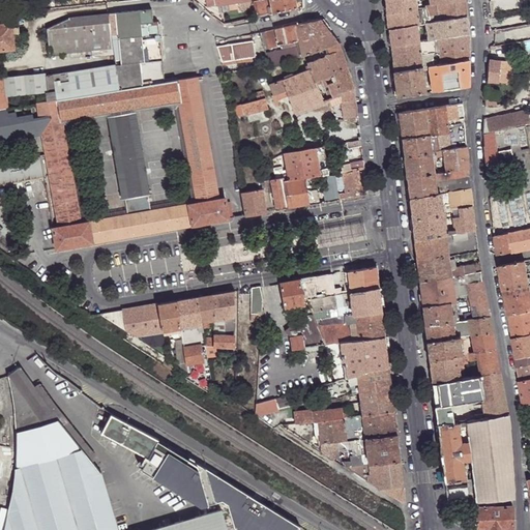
[(255,0),(254,0),(257,17),(268,13),(265,0),(255,0)]
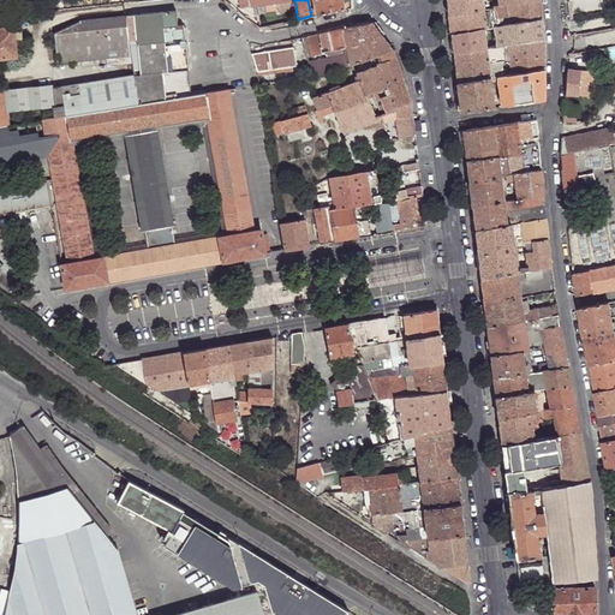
[(314,0),(317,15),(351,7),(350,0),(314,0)]
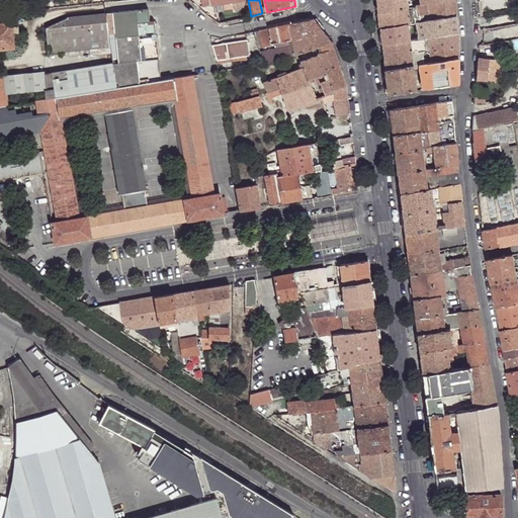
[(375,0),(377,11),(407,7),(406,0),(375,0)]
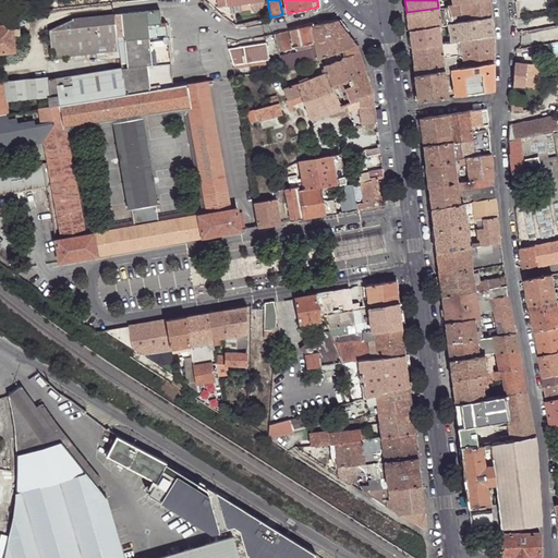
[(472,20),(490,17),(487,0),(478,0),(453,4),(449,5),(449,11),(450,15),(453,15),(471,12),(472,20)]
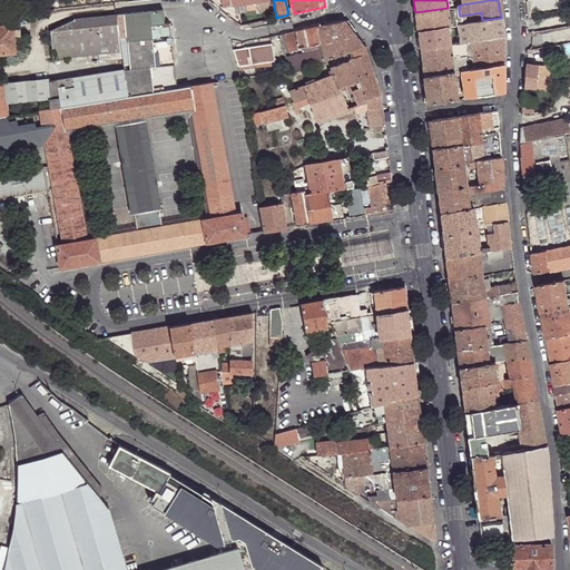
[(415,12),(418,31),(448,27),(450,26),(448,8),(415,12)]
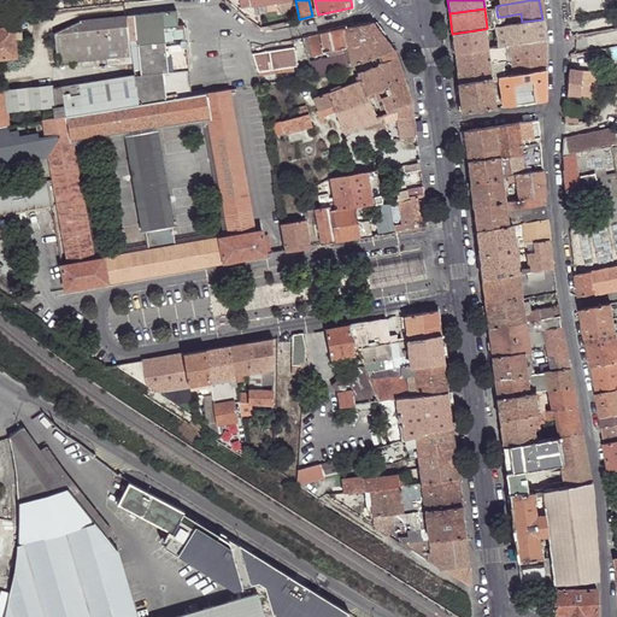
[(154,13),(158,34),(178,30),(175,11),(154,13)]
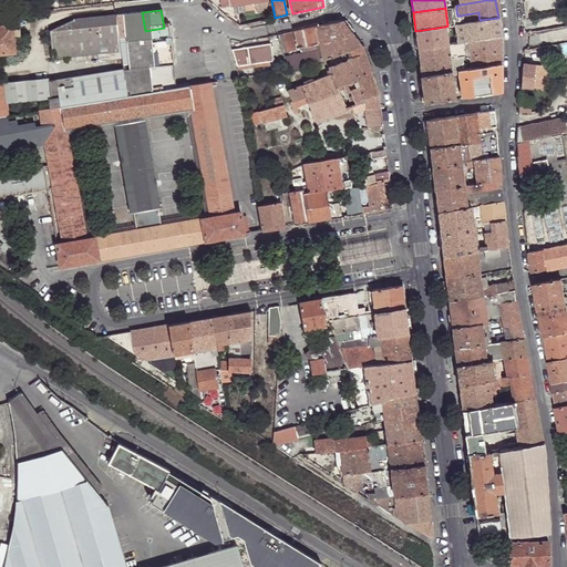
[(125,32),(135,94),(155,91),(145,31),(142,12),(116,14),(120,32),(125,32)]
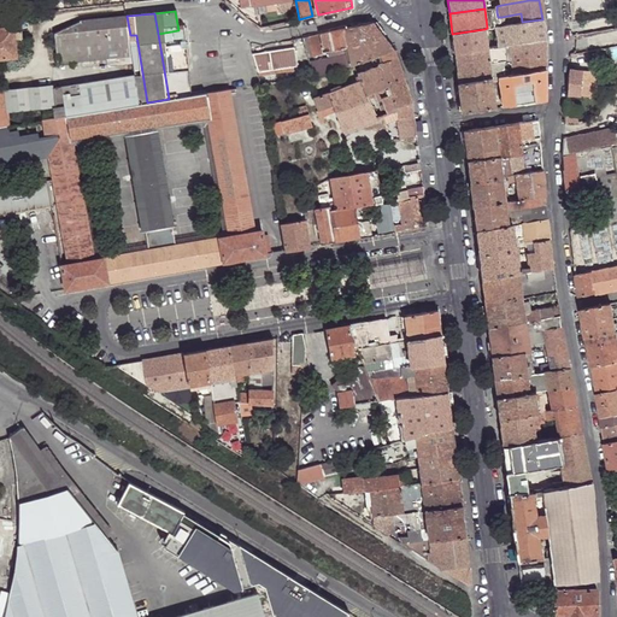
[(68,43),(130,35),(127,16),(65,22),(68,43)]
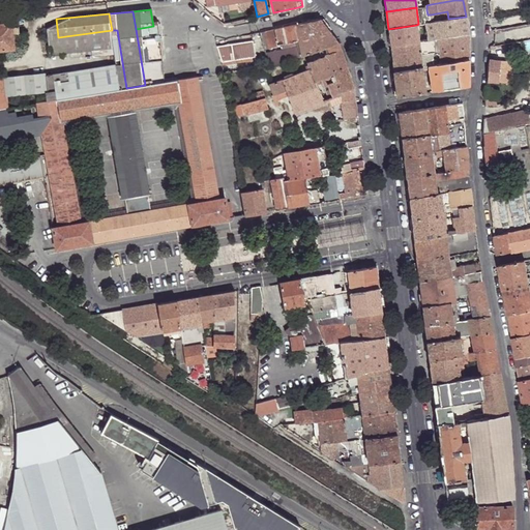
[(439,37),(468,32),(466,17),(448,19),(444,20),(429,23),(425,23),(428,39),(434,38),(439,37)]
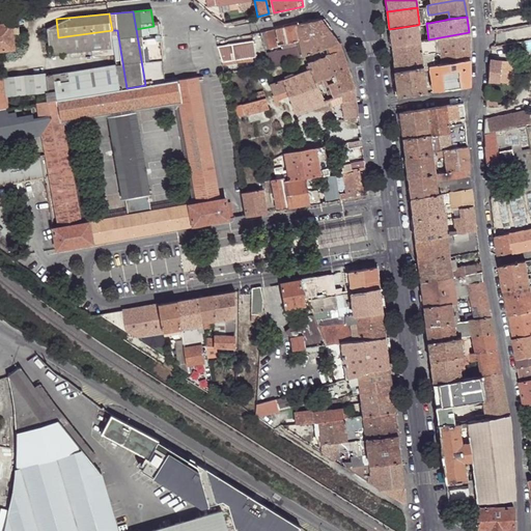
[(300,38),(330,30),(320,18),(298,23),(300,38)]
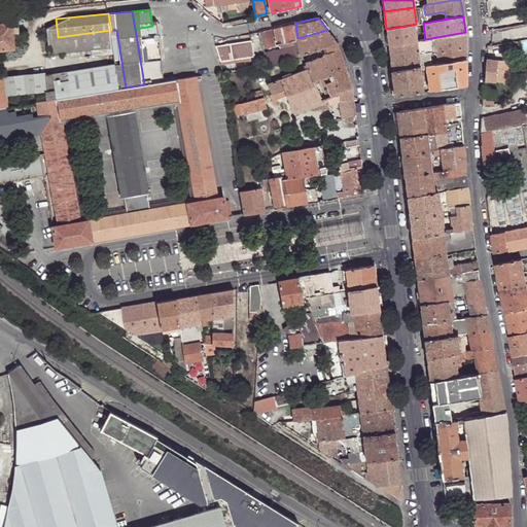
[(59,51),(58,37),(56,19),(47,28),(49,53),(59,51)]
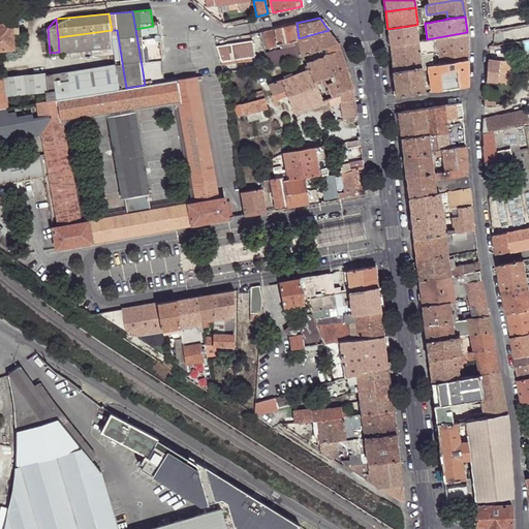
[(11,26),(11,23),(0,24),(0,50),(14,49),(13,43),(11,26)]
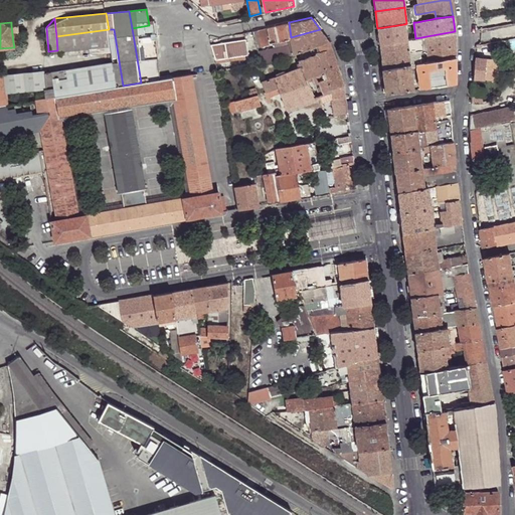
[(279,41),(291,37),(289,22),(276,25),(277,34),(279,41)]
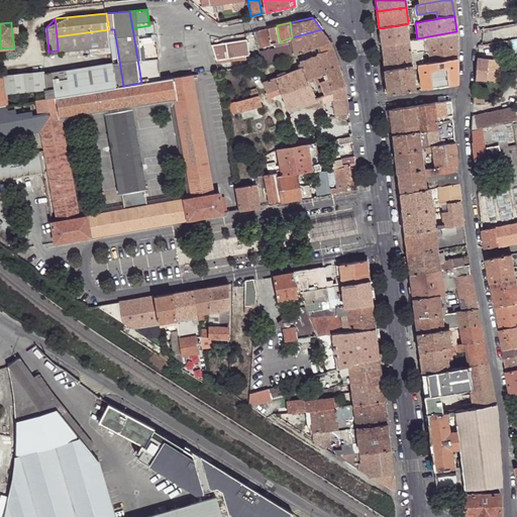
[(379,28),(381,44),(408,39),(406,24),(379,28)]
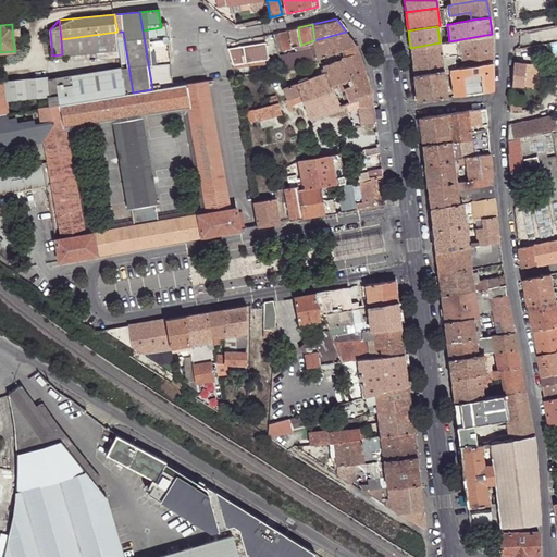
[(161,27),(143,31),(152,89),(175,86),(165,27),(161,27)]
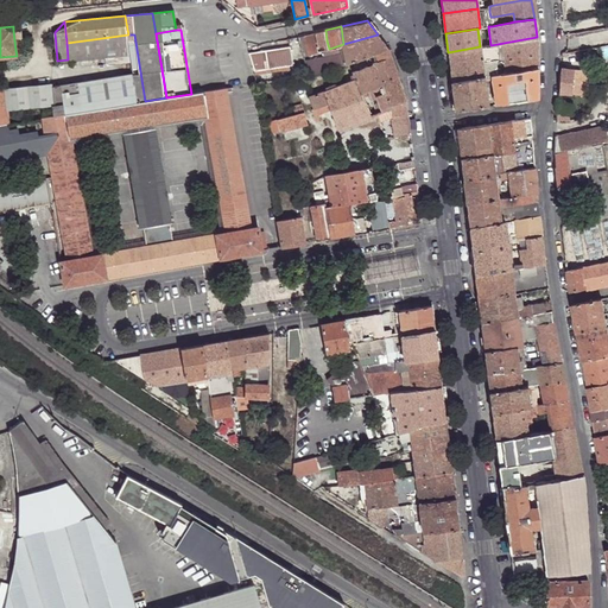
[(320,51),(329,49),(327,40),(325,30),(317,32),(315,33),(320,51)]
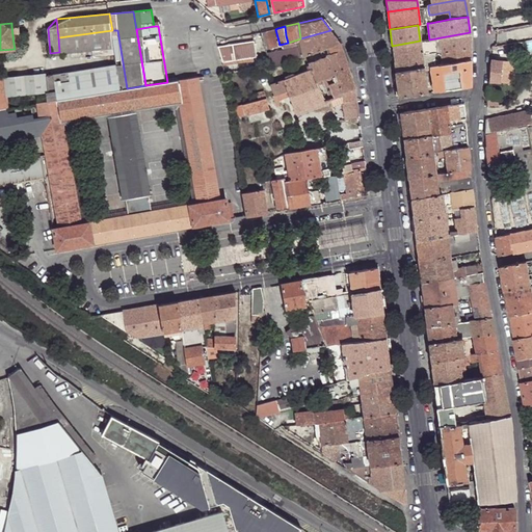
[(275,29),(266,31),(270,48),(280,45),(275,29)]
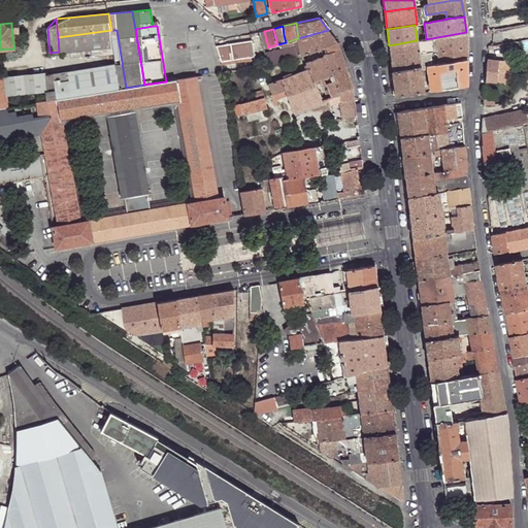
[(113,44),(111,30),(58,37),(59,52),(85,48),(113,44)]
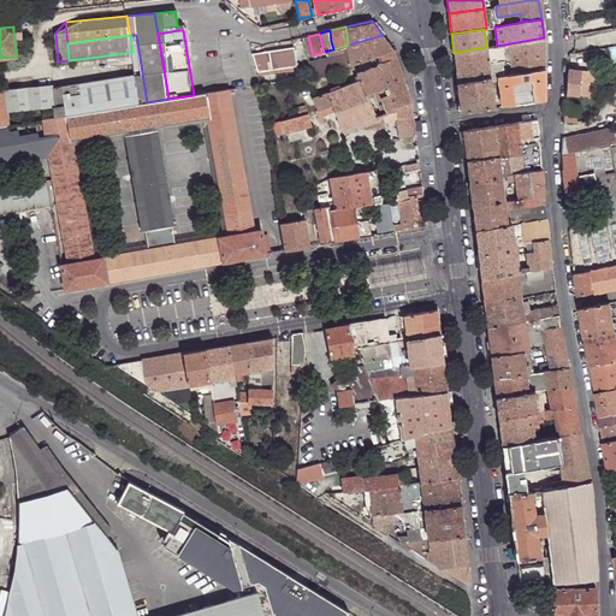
[(381,53),(394,48),(383,35),(348,45),(351,64),(353,64),(381,53)]
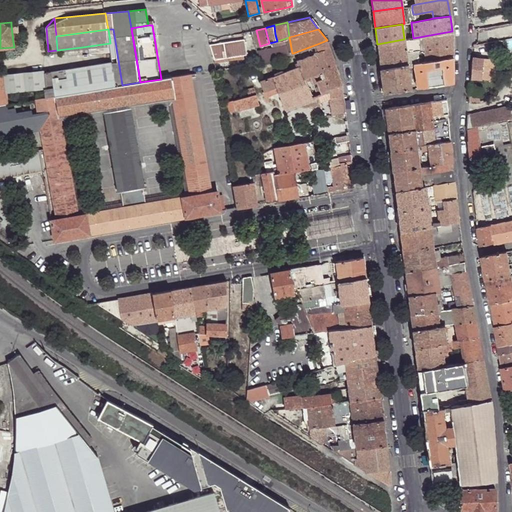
[(452,31),(424,36),(425,51),(452,46),(452,31)]
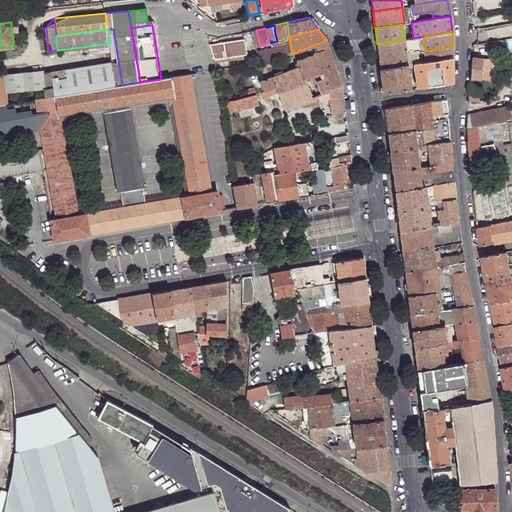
[(404,39),(406,56),(417,54),(416,50),(420,49),(419,37),(413,38),(404,39)]
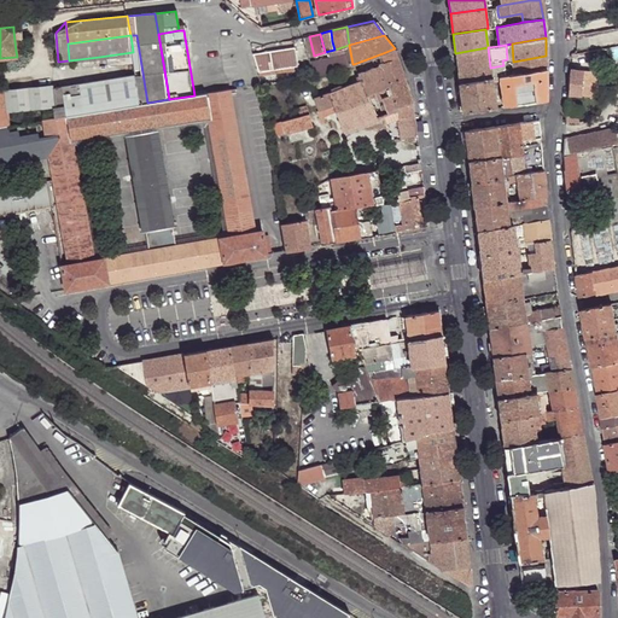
[(256,70),(257,73),(298,65),(296,47),(255,54),(256,70)]
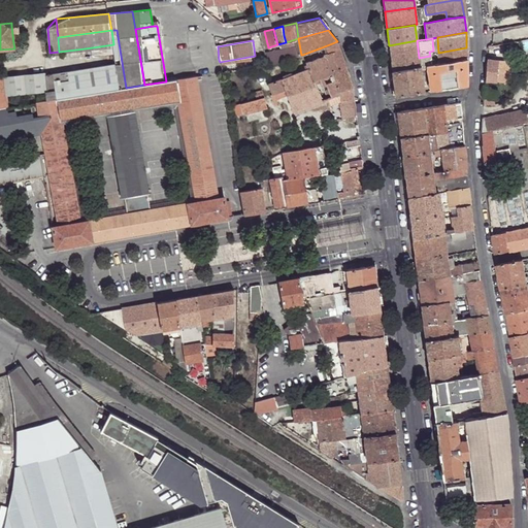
[(389,45),(392,71),(420,67),(419,58),(417,40),(389,45)]
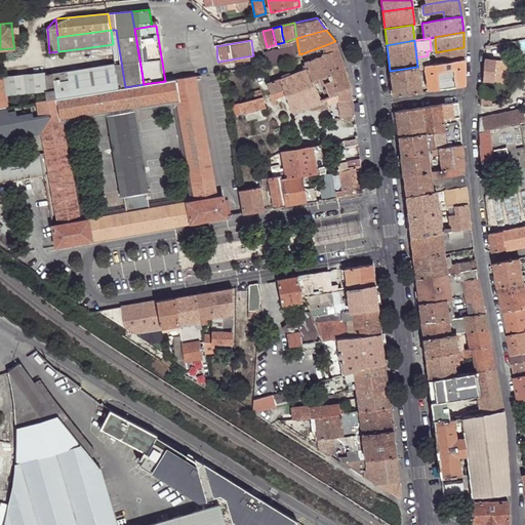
[(327,51),(337,48),(335,41),(325,45),(327,51)]
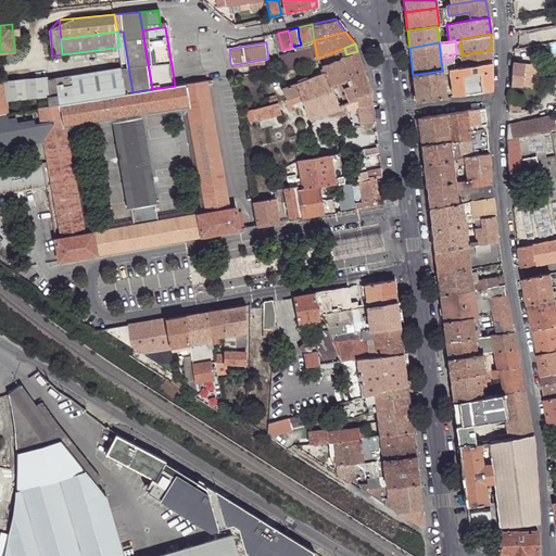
[(122,57),(119,47),(89,51),(90,60),(122,57)]
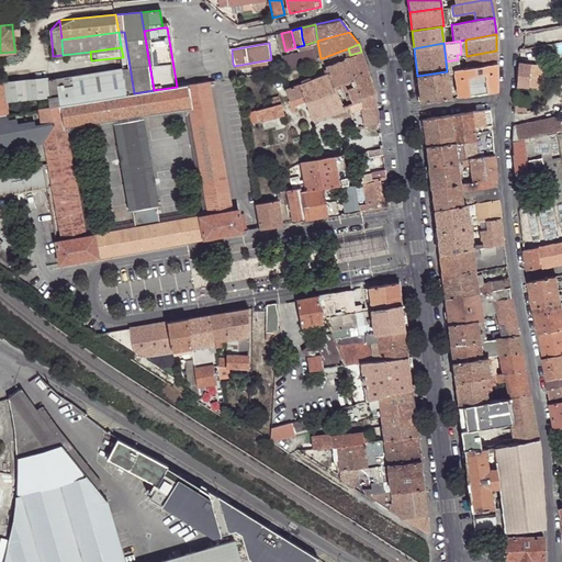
[(281,57),(284,69),(300,66),(319,59),(318,56),(316,56),(314,49),(291,55),(285,56),(281,57)]
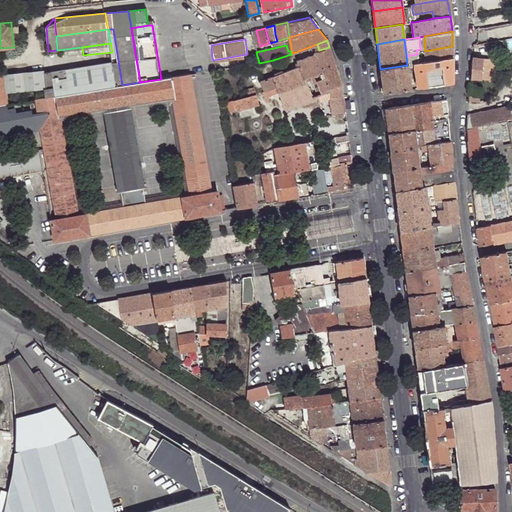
[(452,46),(425,51),(426,61),(453,57),(452,46)]
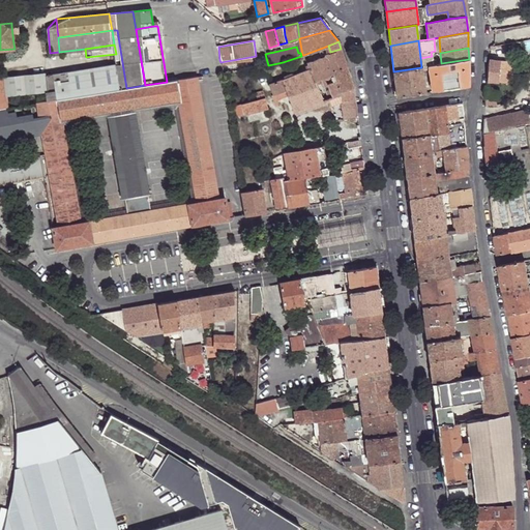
[(307,63),(310,69),(315,80),(319,78),(332,72),(332,70),(347,66),(341,49),(330,52),(321,55),(322,57),(307,63)]
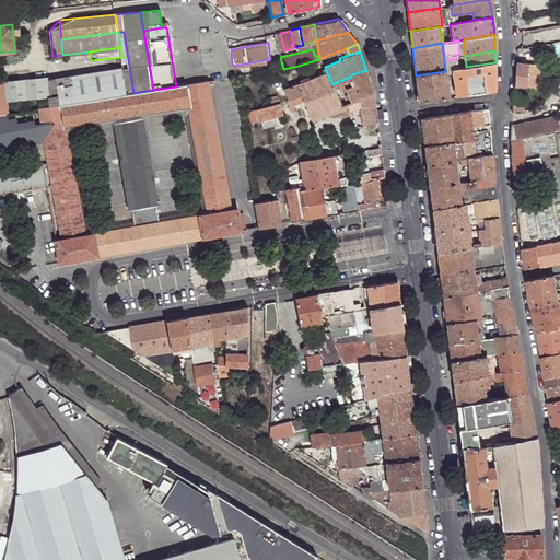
[(541,63),(516,61),(514,85),(540,86),(541,63)]
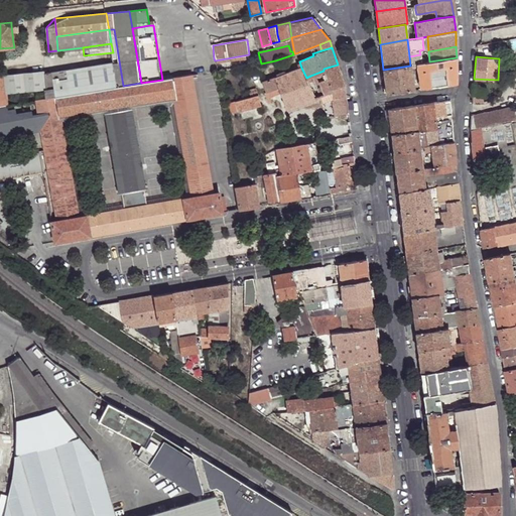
[(417,63),(420,89),(457,83),(457,57),(429,61),(423,62),(417,63)]
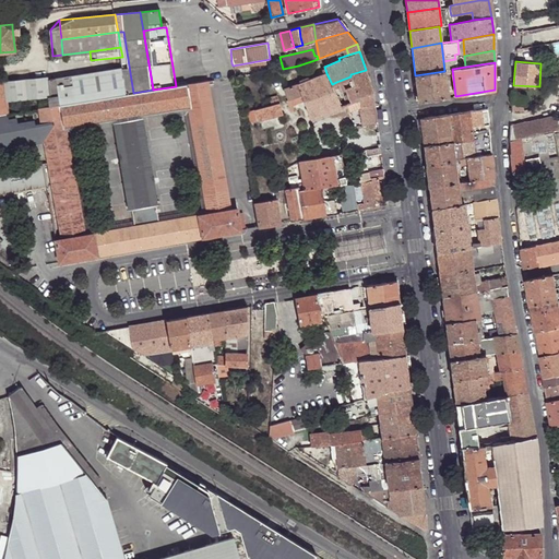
[(123,69),(48,81),(50,98),(51,107),(62,105),(128,94),(123,69)]
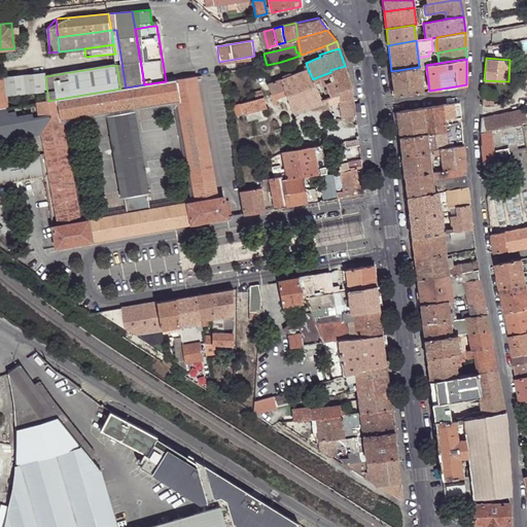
[(340,91),(352,85),(345,66),(330,70),(330,72),(317,77),(319,82),(321,84),(325,83),(331,97),(339,94),(341,93),(340,91)]
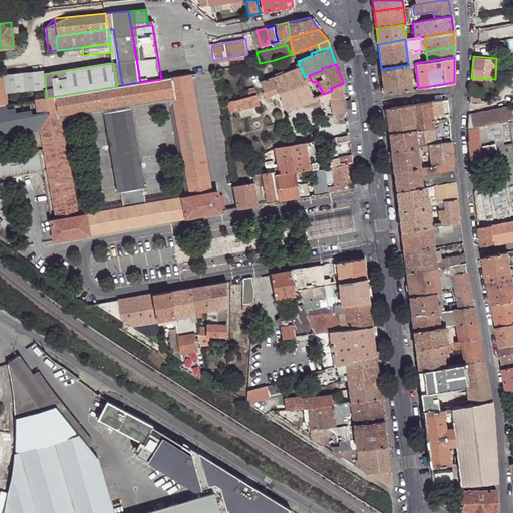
[(384,93),(411,89),(408,65),(381,69),(384,93)]
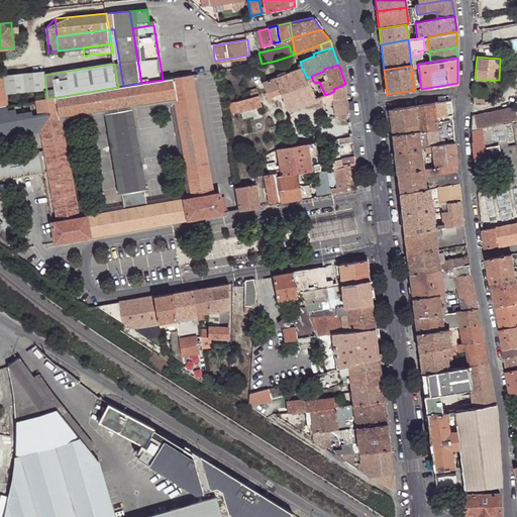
[(263,83),(267,92),(270,91),(279,88),(280,92),(308,81),(307,78),(302,68),(263,83)]
